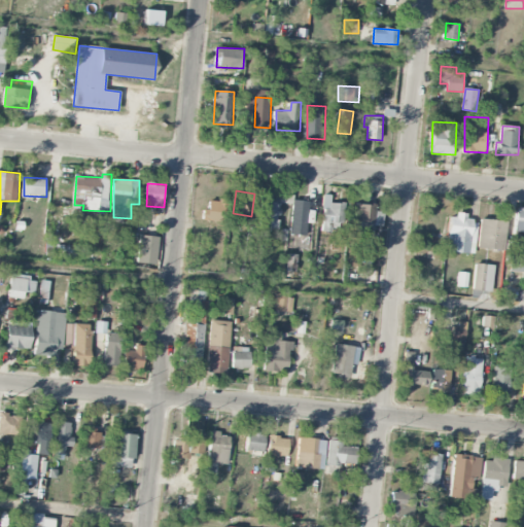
[(333,196),(327,195),(322,231),(335,233),(336,223),(345,224),(347,204),(332,202),(333,196)]
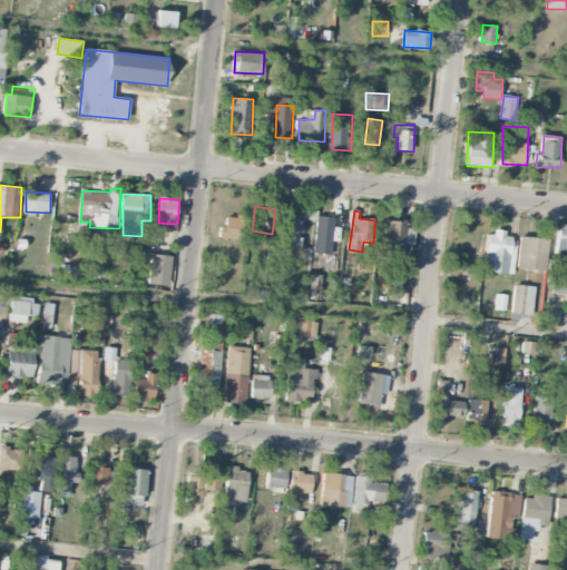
[(291,219),(284,218),(283,247),(302,248),(304,214),(291,213),(291,219)]
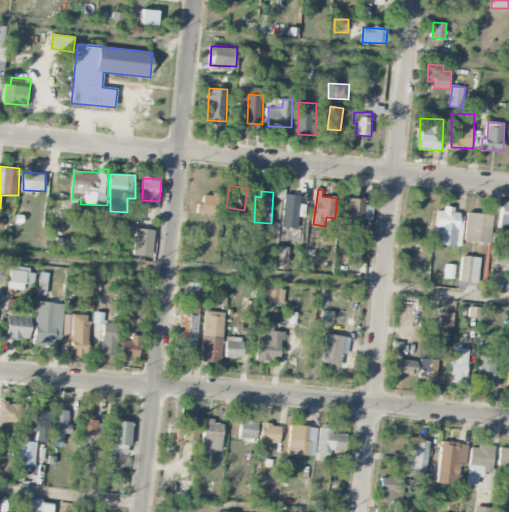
[(219,215),(220,195),(204,194),(204,204),(198,203),(198,215),(219,215)]
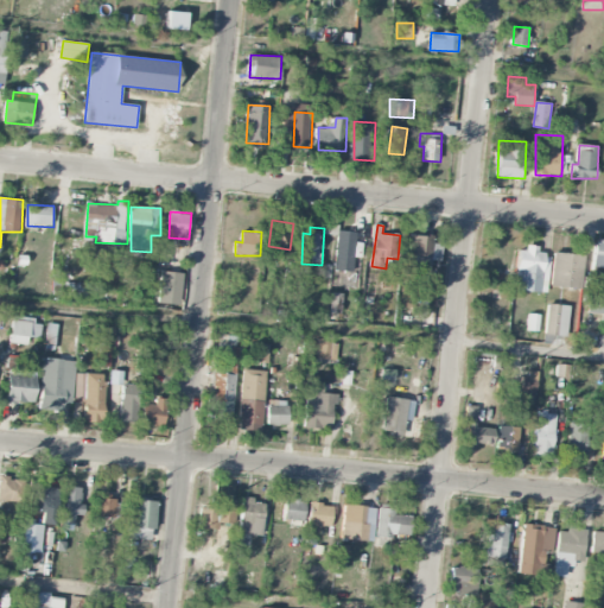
[(356,232),(338,232),(337,271),(356,271),(356,232)]
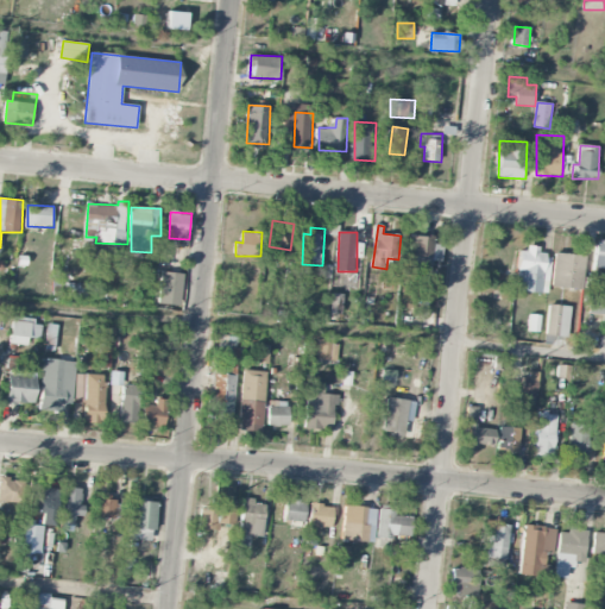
[(410,264),(421,265),(421,271),(432,271),(433,261),(442,262),(445,245),(434,244),(435,237),(414,234),(410,264)]
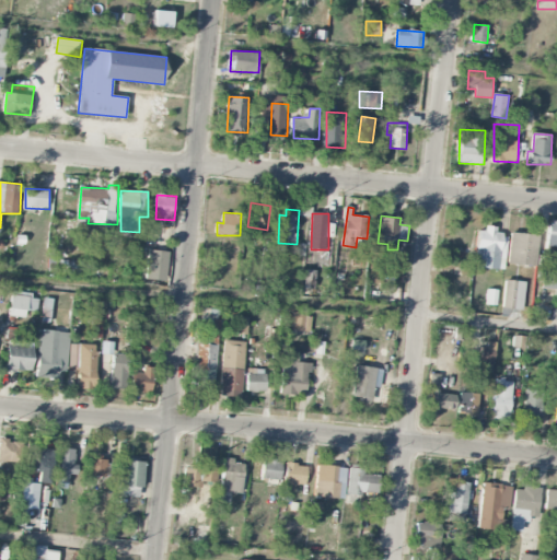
[(507,269),(509,235),(498,234),(498,229),(480,228),(478,268),(507,269)]
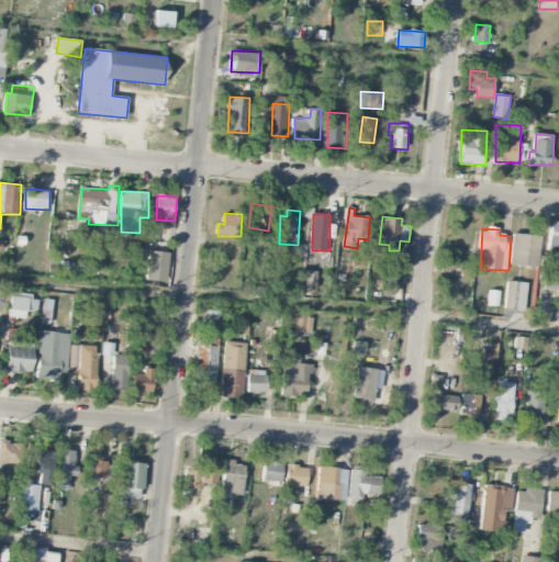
[(541,235),(513,234),(512,265),(540,267),(541,235)]
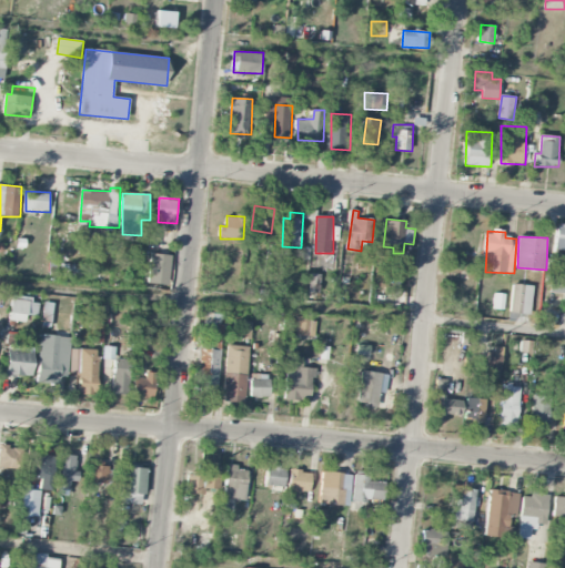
[(172,254),(151,254),(150,284),(171,284),(172,254)]
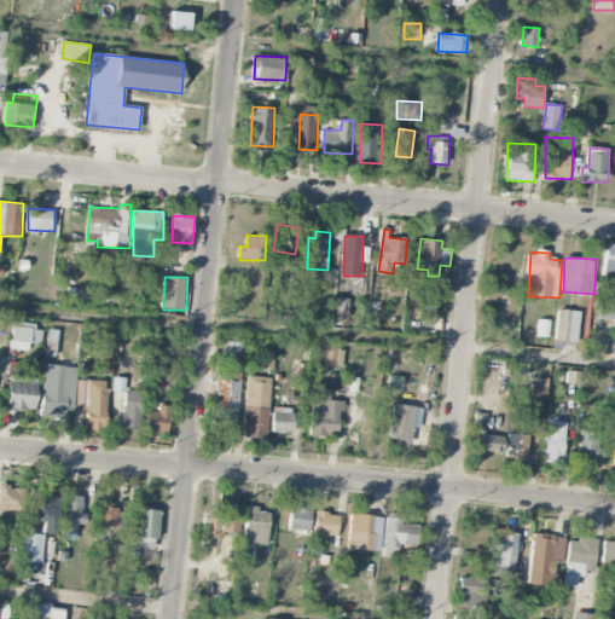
[(94,289),(57,287),(57,301),(93,304),(94,289)]
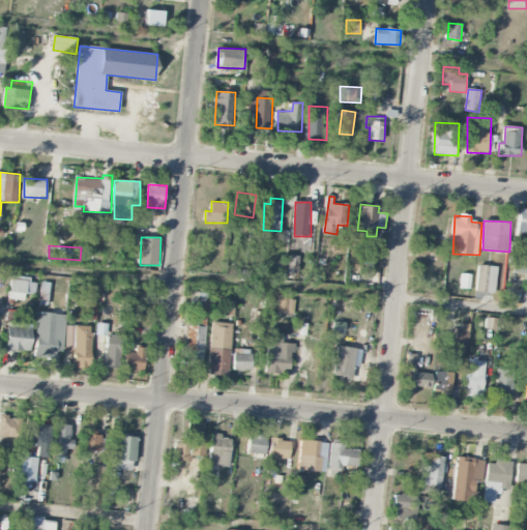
[(300,273),(300,256),(290,255),(290,273),(300,273)]
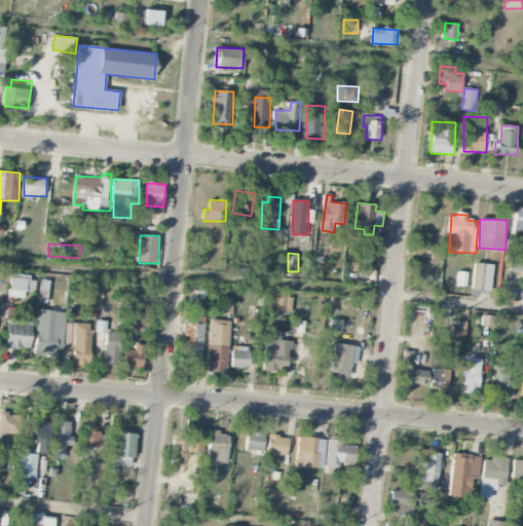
[(522,256),(511,256),(511,271),(522,271),(522,256)]
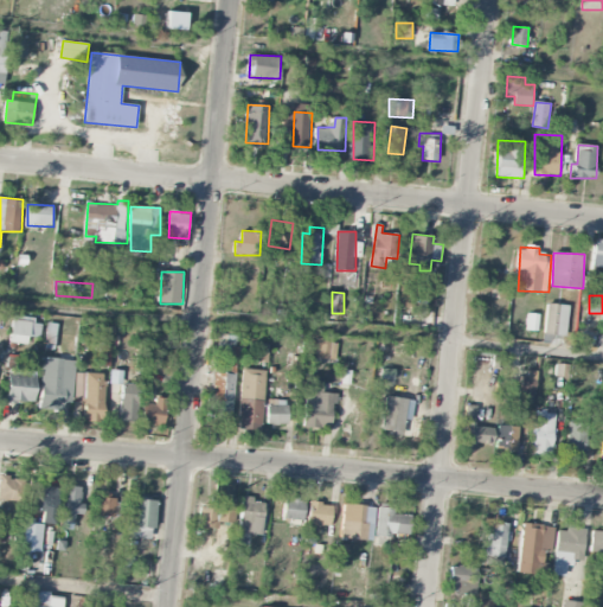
[(570,305),(549,304),(546,334),(569,336),(570,305)]
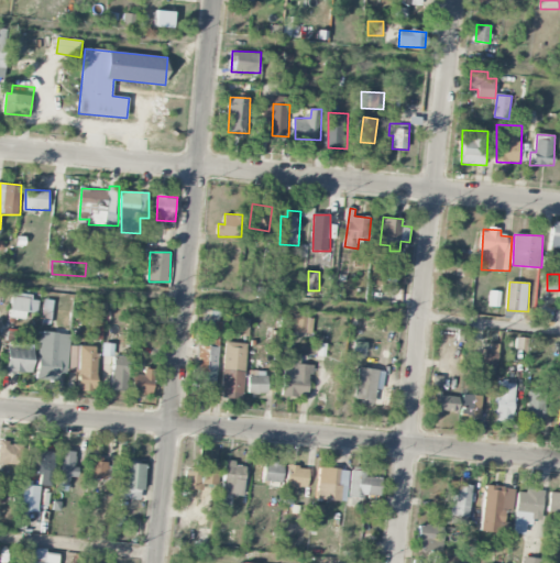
[(501,308),(503,291),(494,290),(491,306),(501,308)]
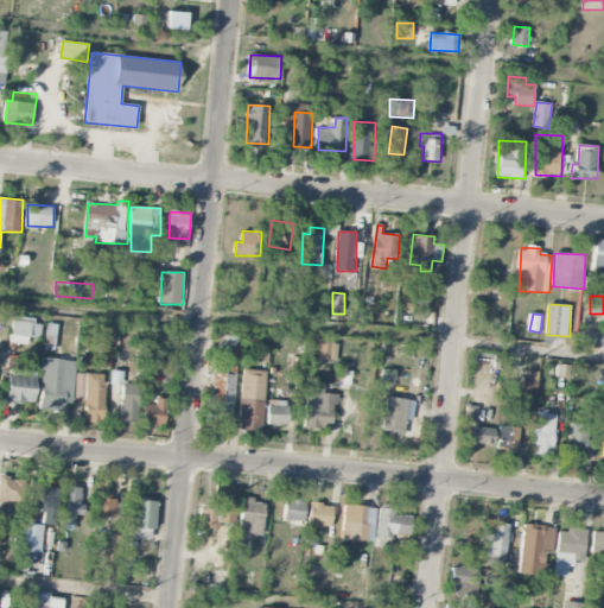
[(13,343),(31,344),(31,337),(43,337),(44,324),(36,324),(36,317),(14,316),(13,343)]
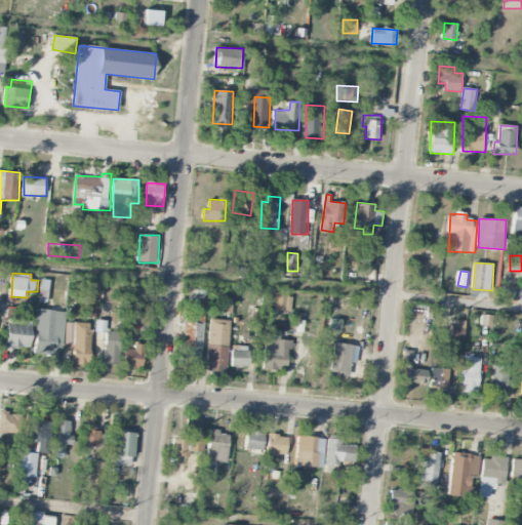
[(208,290),(191,289),(190,305),(207,306),(208,290)]
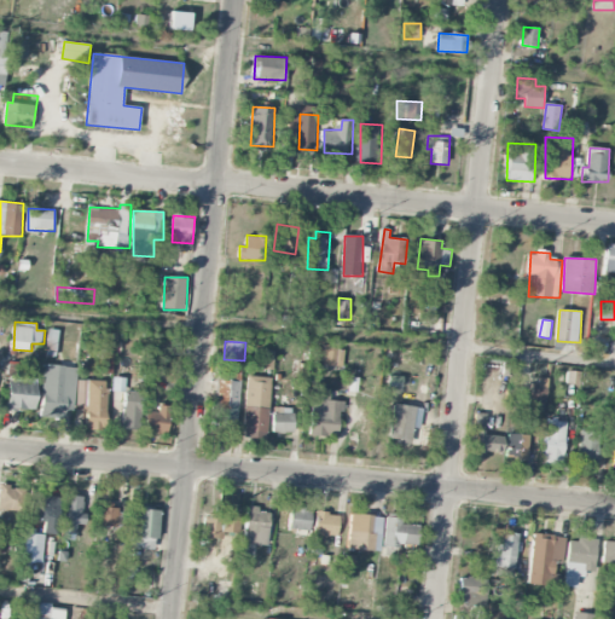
[(346,348),(325,347),(325,364),(346,364),(346,348)]
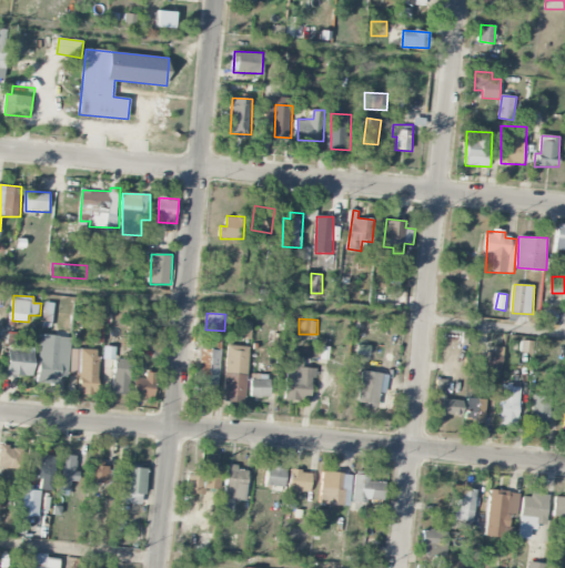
[(253,340),(253,322),(244,322),(244,338),(253,340)]
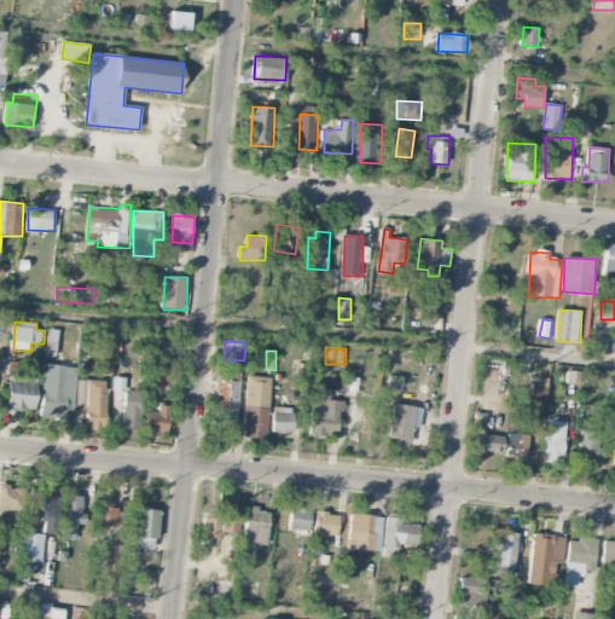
[(104,372),(114,374),(116,354),(105,353),(104,372)]
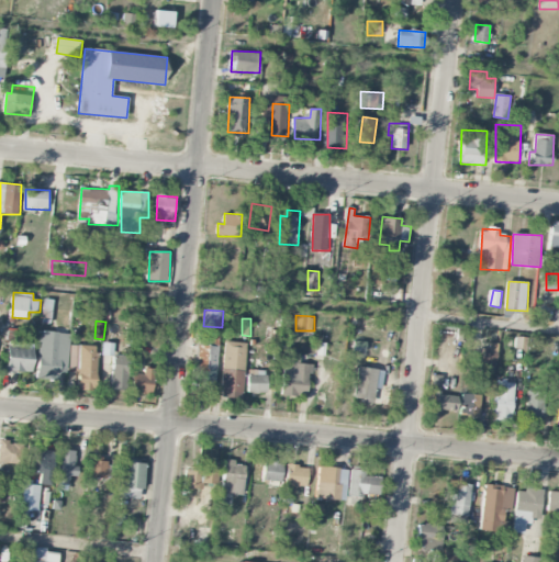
[(69,373),(71,333),(42,332),(40,378),(62,379),(62,373),(69,373)]
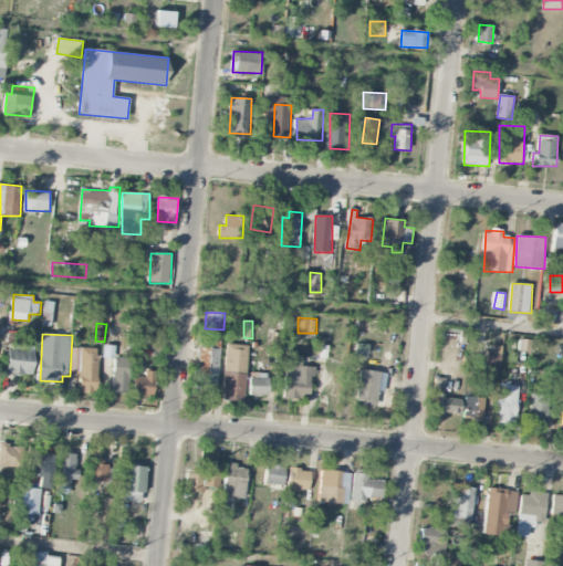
[(251,345),(229,344),(223,400),(246,402),(251,345)]
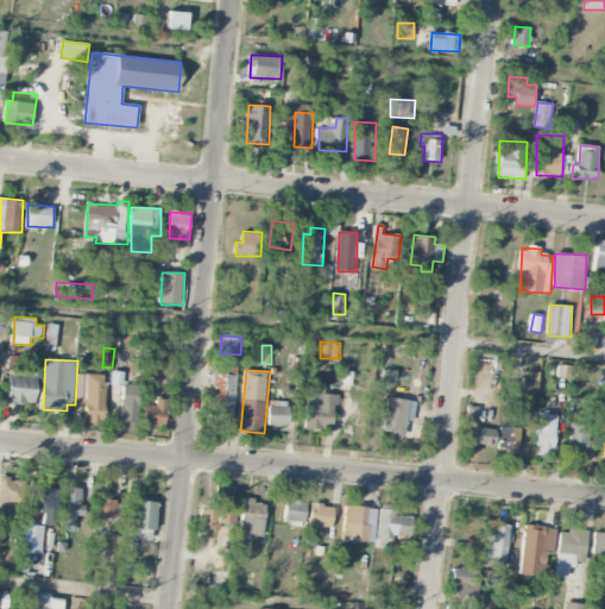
[(8,402),(37,403),(38,372),(10,371),(8,402)]
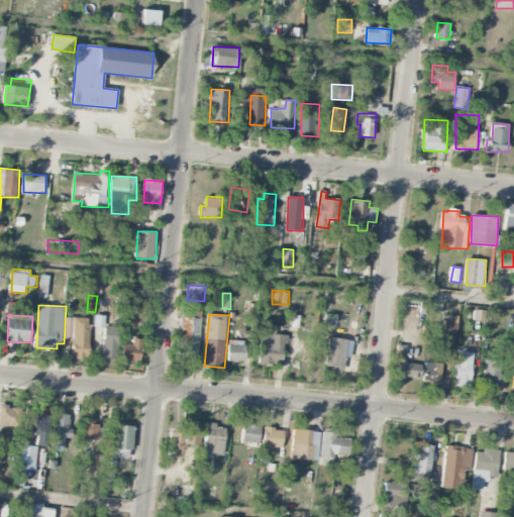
[(67,338),(74,338),(73,358),(89,359),(91,318),(67,317),(67,338)]
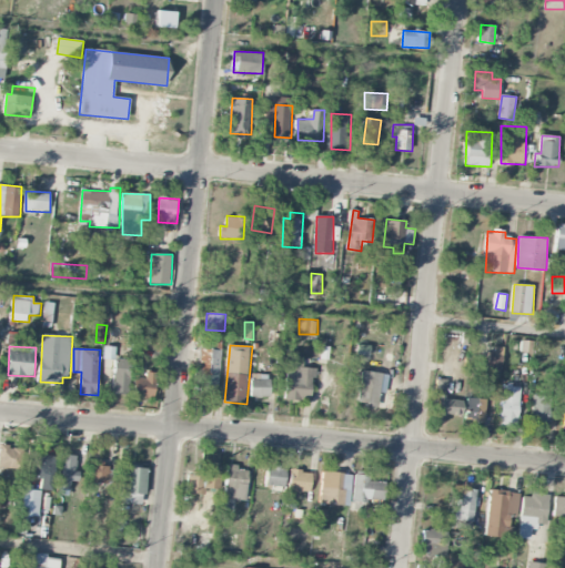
[(200,393),(221,393),(221,348),(200,348),(200,393)]
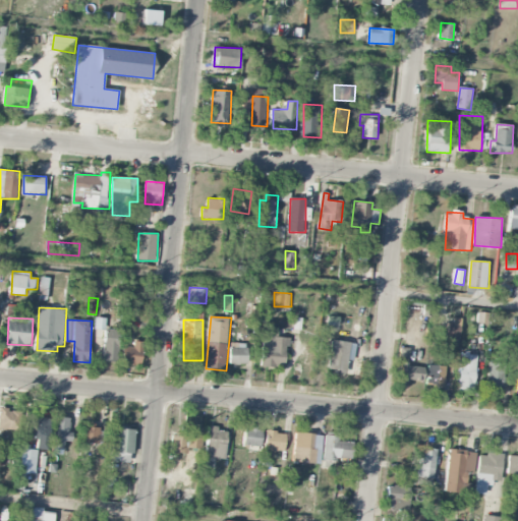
[(449,320),(447,345),(460,347),(463,321),(449,320)]
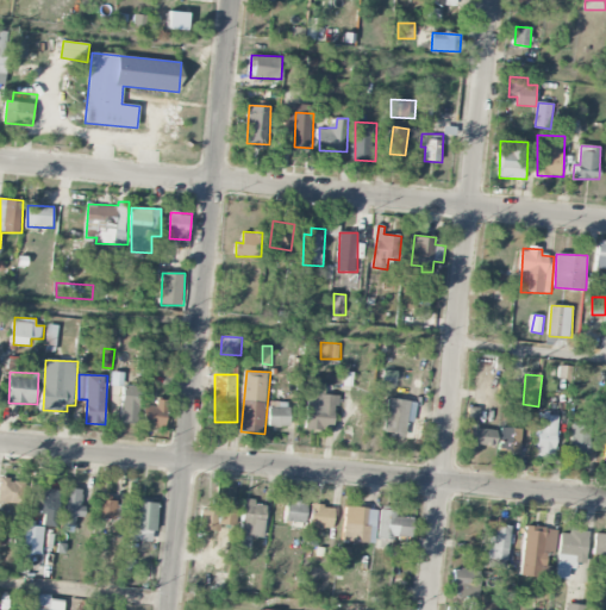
[(328,394),(328,384),(310,384),(307,429),(337,430),(338,396),(328,394)]
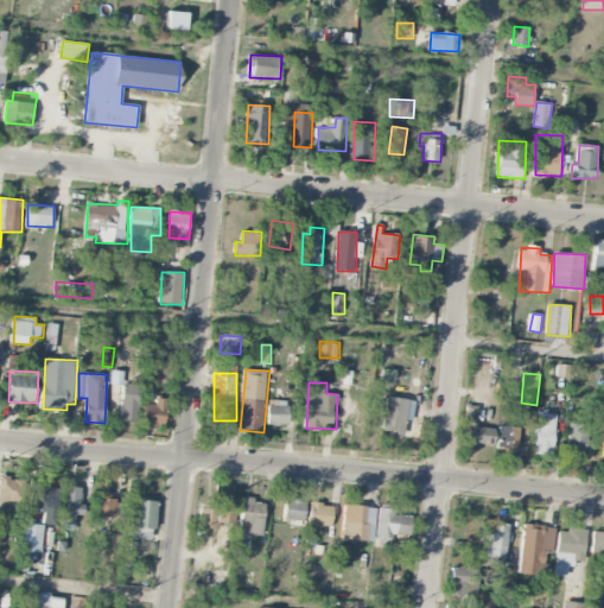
[(122,422),(139,423),(141,385),(124,385),(122,422)]
